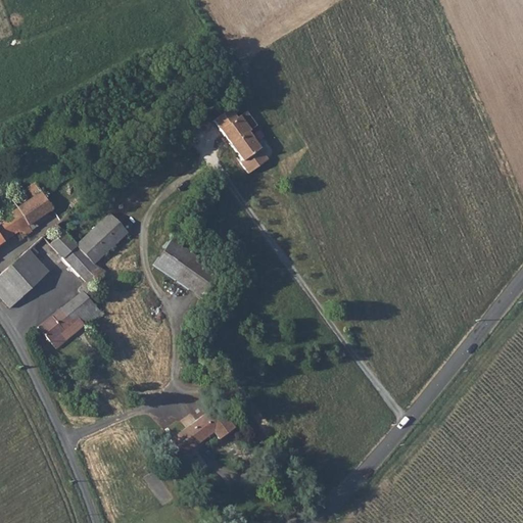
[(208,115),(212,122),(229,109),(225,103),(208,115)]
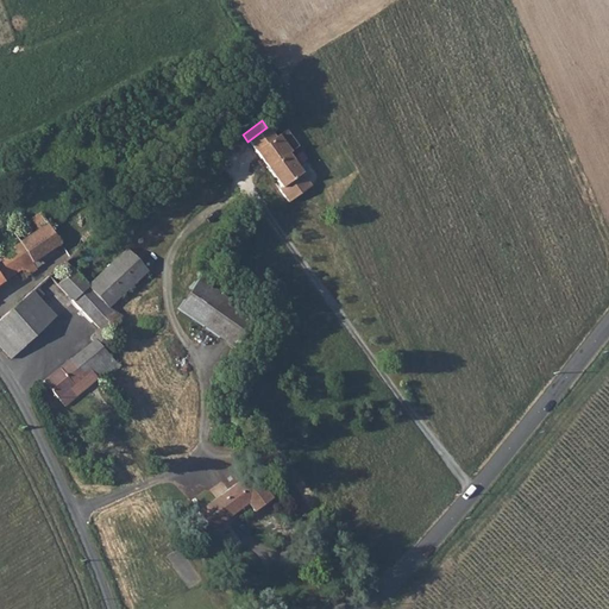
[(267,127),(248,142),(256,152),(275,138),(267,127)]
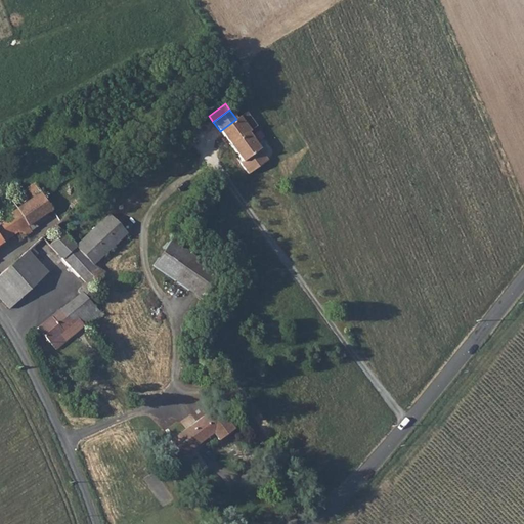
[(246,112),(239,117),(250,131),(257,126),(246,112)]
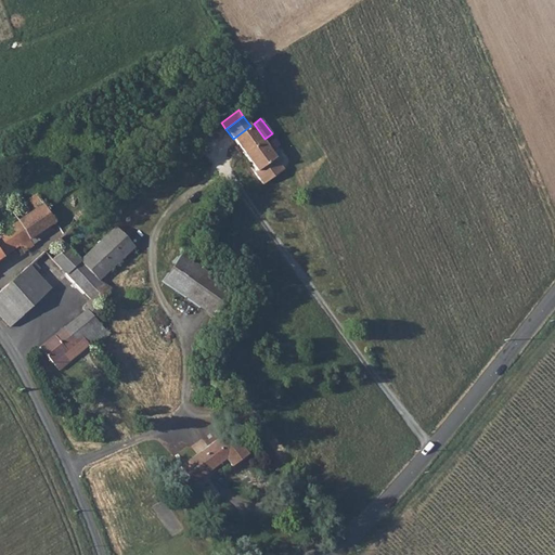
[(262,141),(265,139),(254,124),(250,126),(233,139),(256,171),(254,172),(263,184),(284,169),(262,141)]
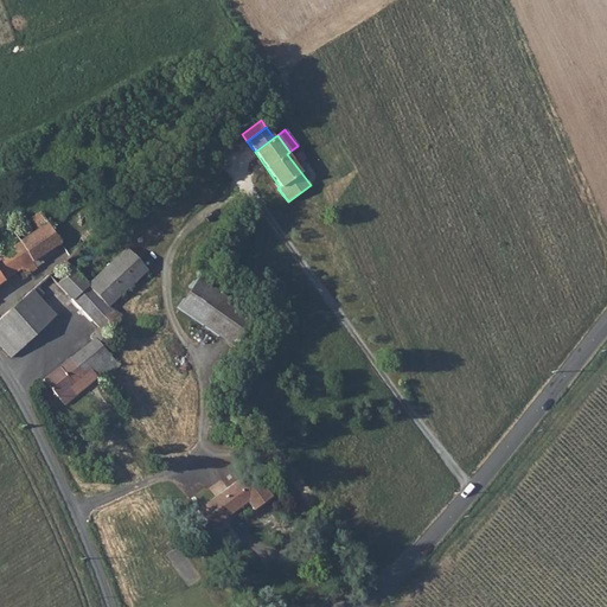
[(27,219),(12,230),(20,242),(46,223),(39,211),(27,219)]
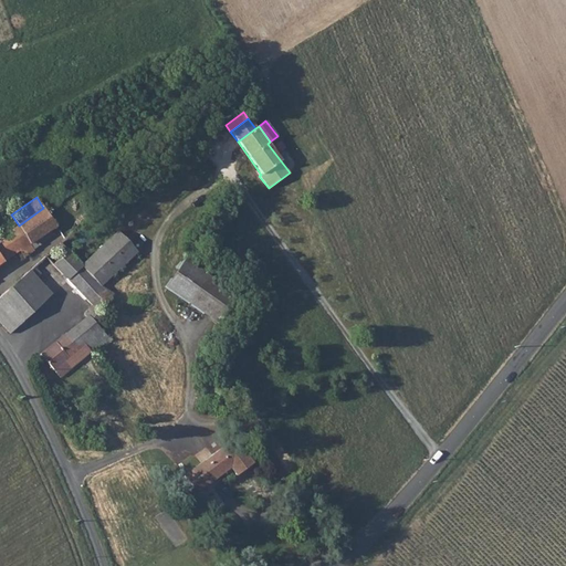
[(19,226),(0,238),(0,263),(19,251),(24,258),(34,251),(33,250),(59,231),(43,208),(19,226)]
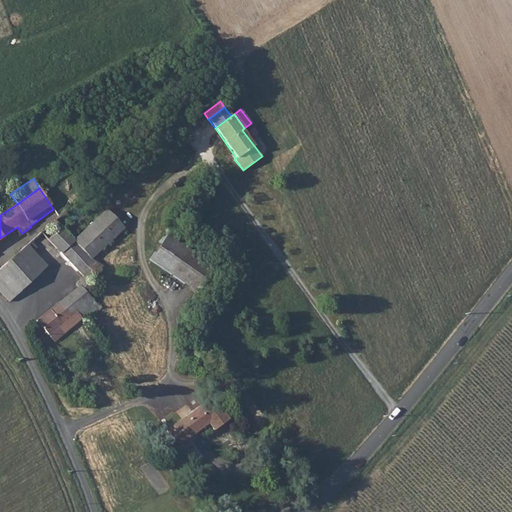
[(60,227),(48,239),(83,276),(89,281),(100,268),(91,259),(124,228),(107,210),(74,241),(60,227)]
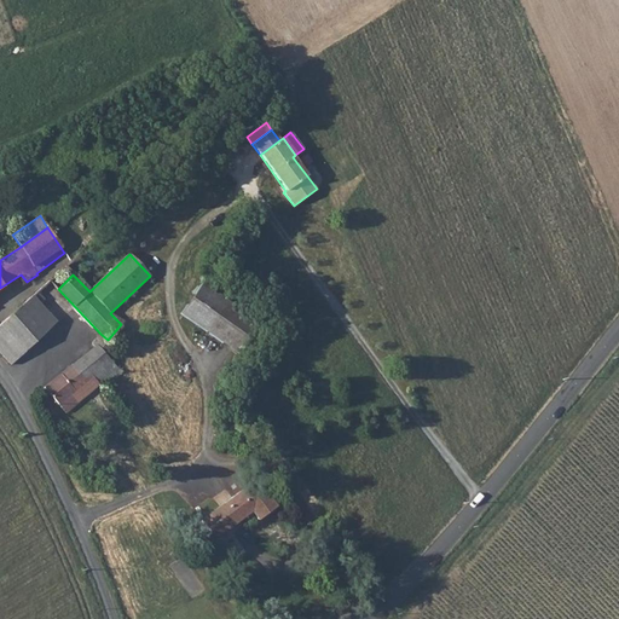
[(259,324),(201,284),(180,314),(237,354),(259,324)]
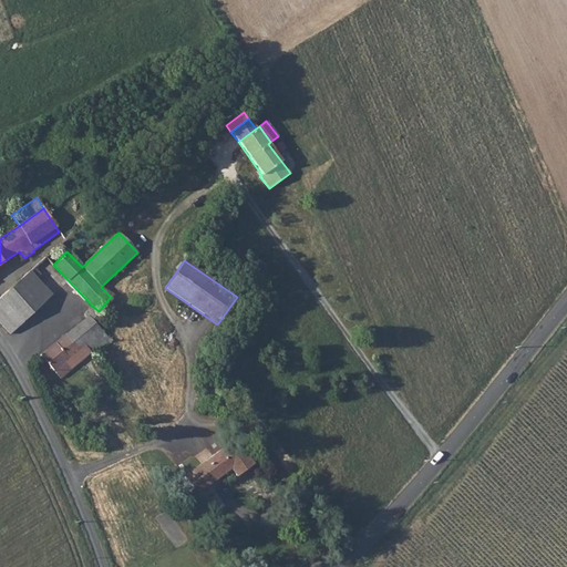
[(41,275),(34,267),(0,297),(0,323),(10,334),(51,295),(37,279),(41,275)]
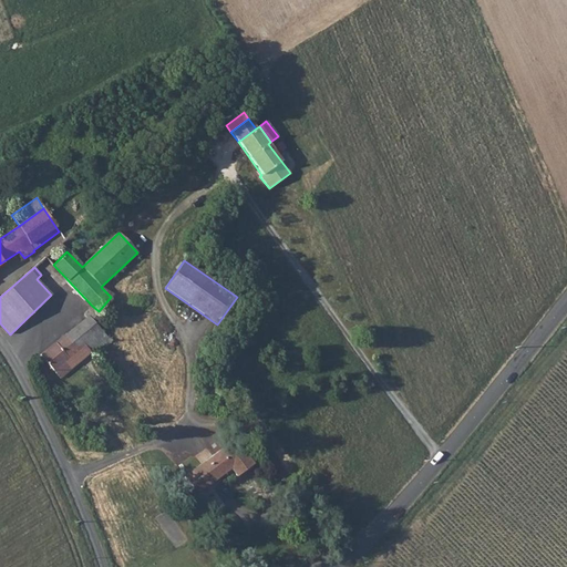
[(88,318),(40,356),(60,379),(91,352),(93,356),(110,340),(101,331),(106,327),(101,321),(105,318),(99,311),(92,306),(84,315),(88,318)]
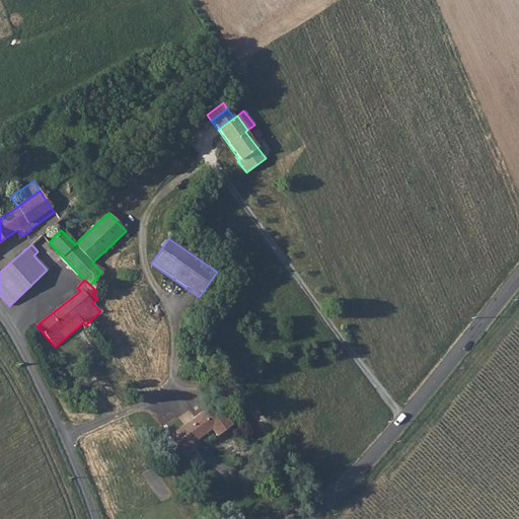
[(215,437),(231,425),(214,402),(167,437),(178,452),(209,429),(215,437)]
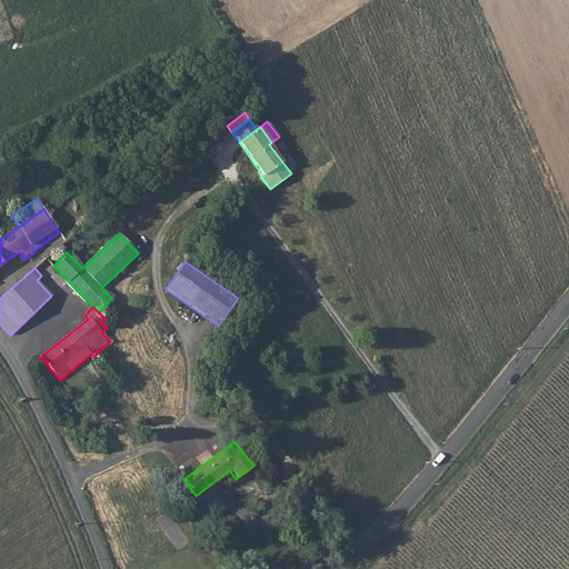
All buildings are outlined.
